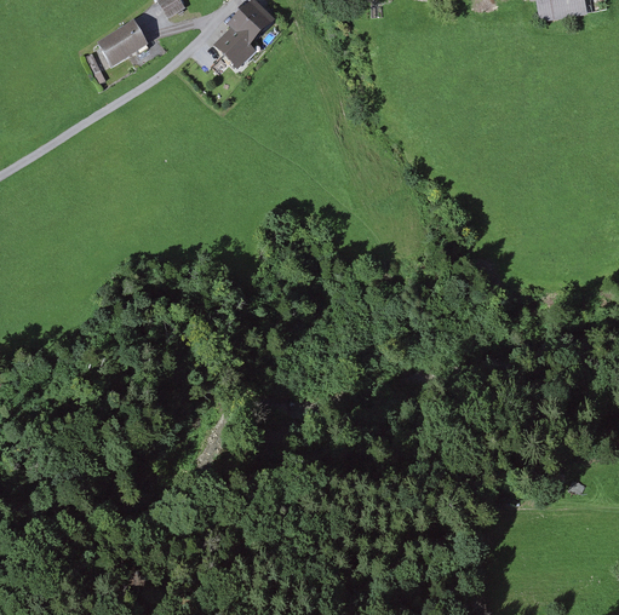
[(187,5),(183,0),(159,0),(170,16),(187,5)]
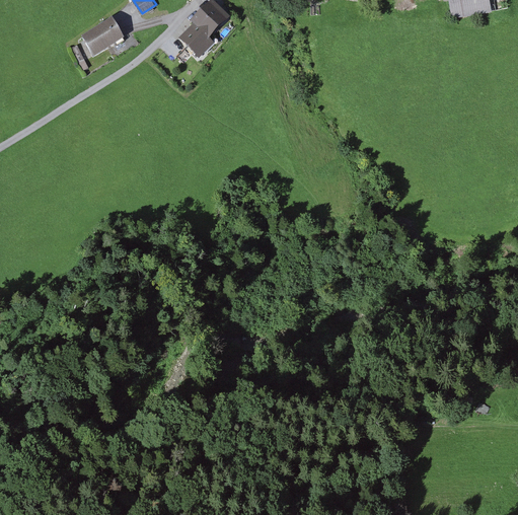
[(230,16),(215,0),(211,0),(191,19),(194,23),(209,38),(230,16)]
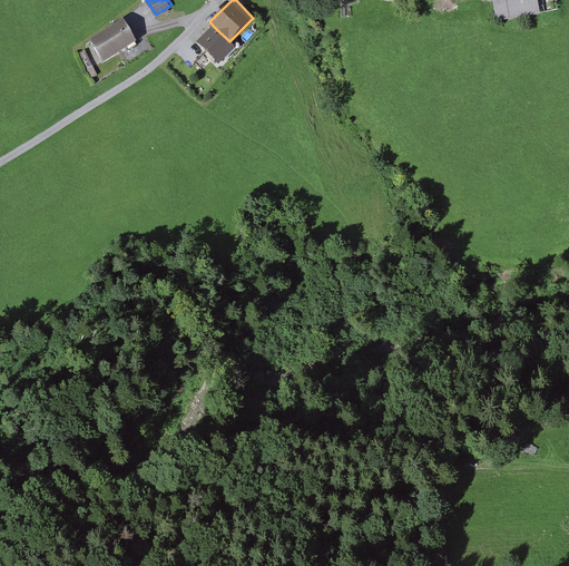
[(493,0),(497,19),(539,13),(537,0),(493,0)]
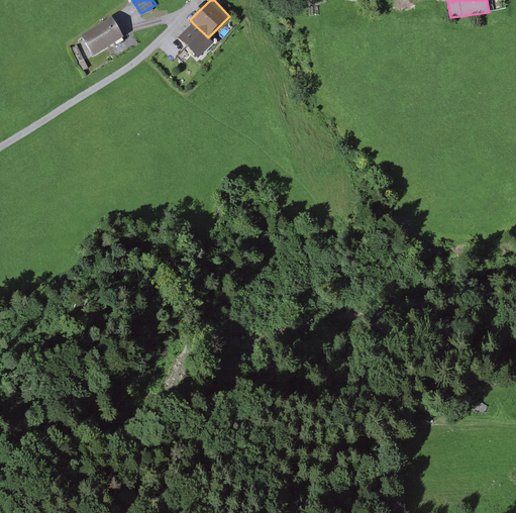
[(123,34),(112,17),(81,36),(93,55),(123,34)]
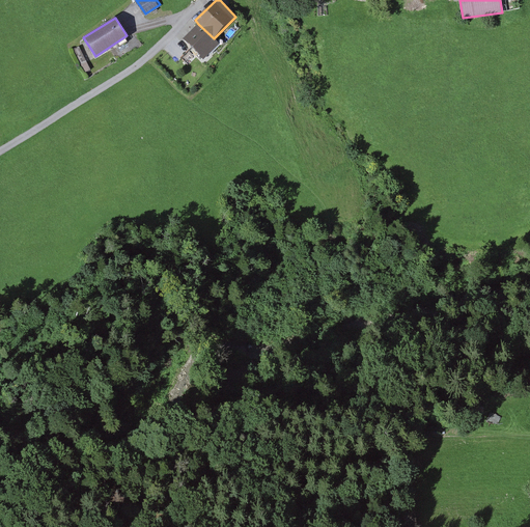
[(214,38),(198,24),(185,37),(204,57),(218,44),(214,38)]
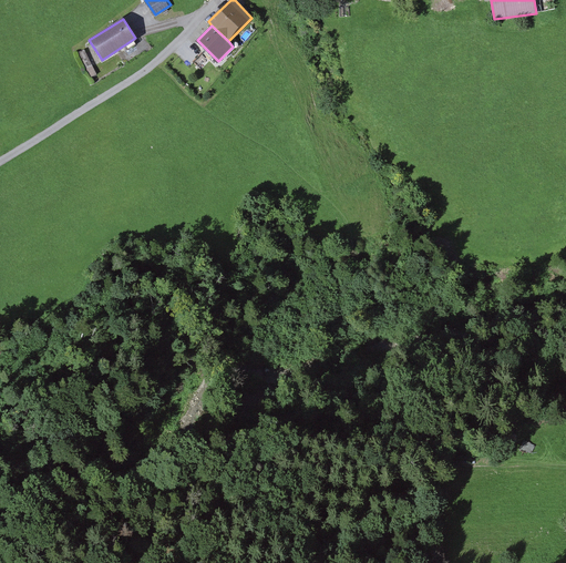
All buildings are outlined.
